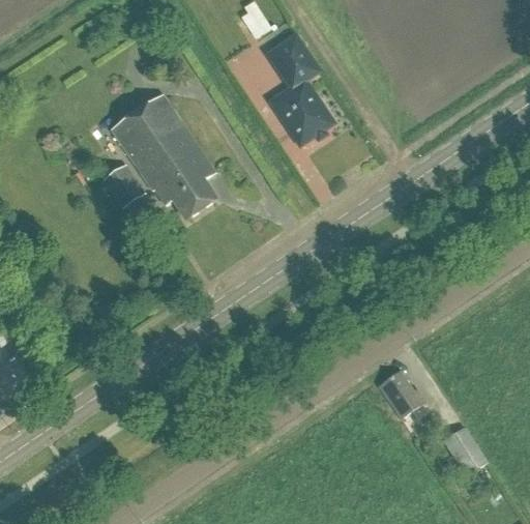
[(242,0),(235,3),(248,33),(266,25),(255,0),(242,0)]
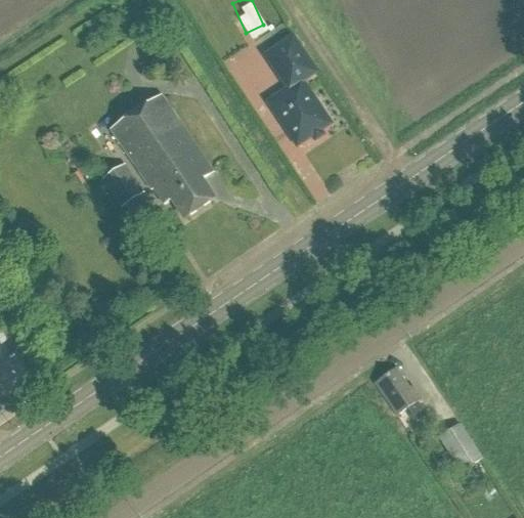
[(298,139),(329,119),(302,79),(317,69),(293,34),(266,51),(289,86),(270,98),(298,139)]
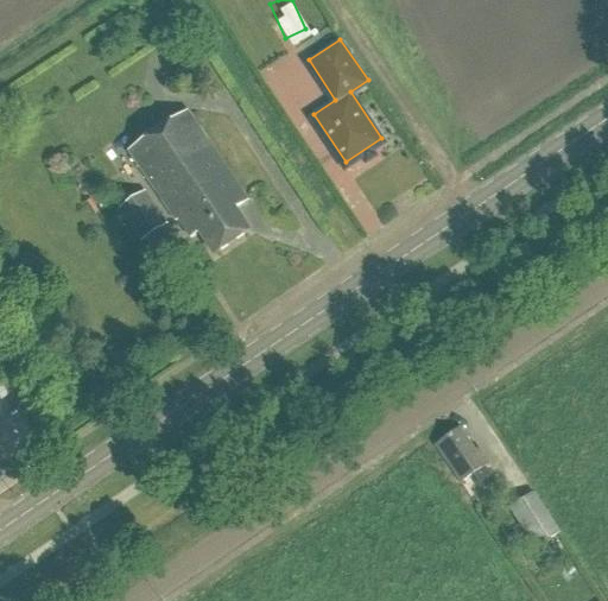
[(251,226),(235,203),(247,195),(188,107),(130,146),(177,216),(178,215),(190,234),(198,228),(214,251),(251,226)]
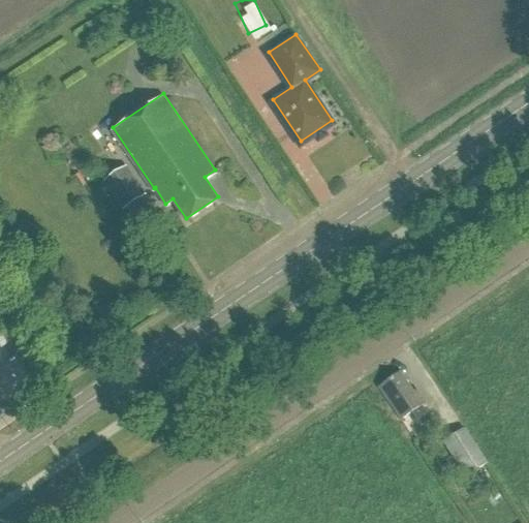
[(124,205),(145,191),(126,163),(105,178),(124,205)]
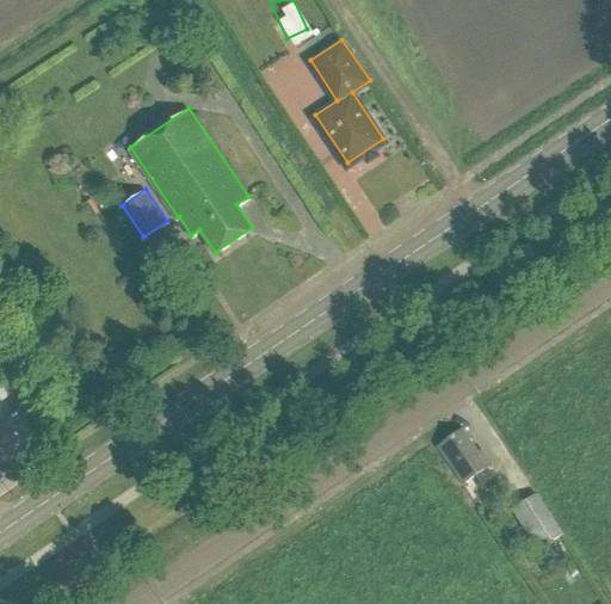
[(477,448),(462,426),(438,442),(464,480),(476,473),(486,487),(498,479),(487,463),(491,461),(481,445),(477,448)]
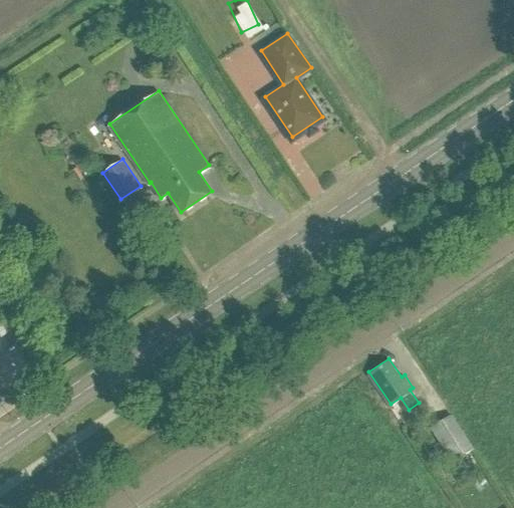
[(454,457),(473,445),(451,411),(432,424),(454,457)]
